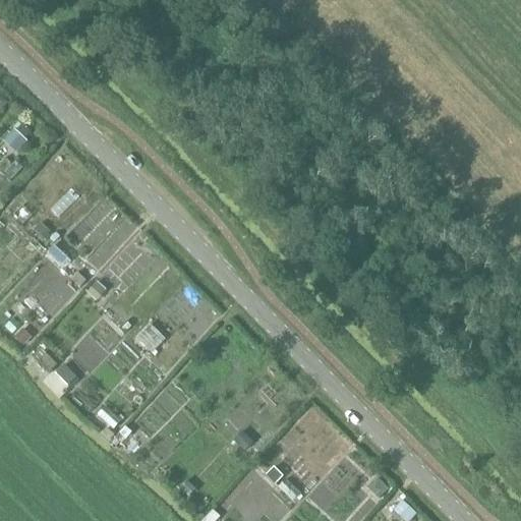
[(13,128),(3,140),(17,152),(27,139),(13,128)]
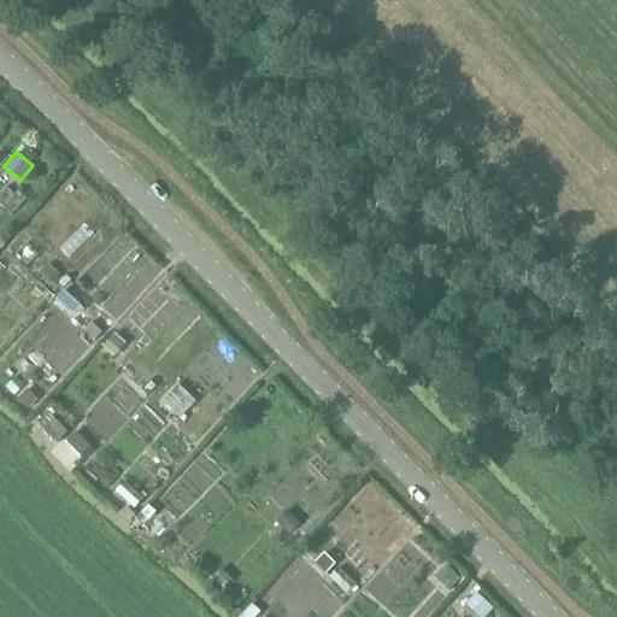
[(46,262),(37,272),(51,283),(59,274),(46,262)]
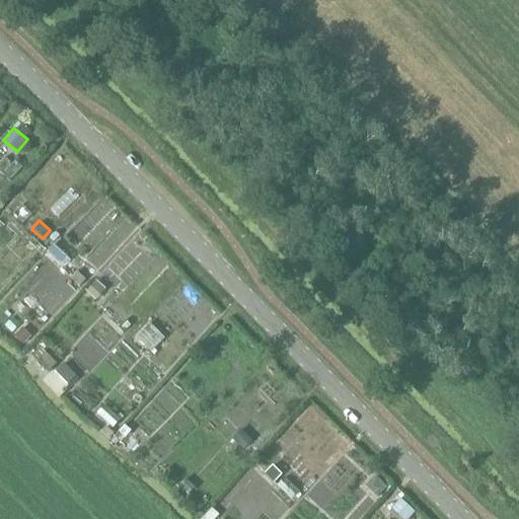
[(86,290),(95,300),(106,289),(98,280),(86,290)]
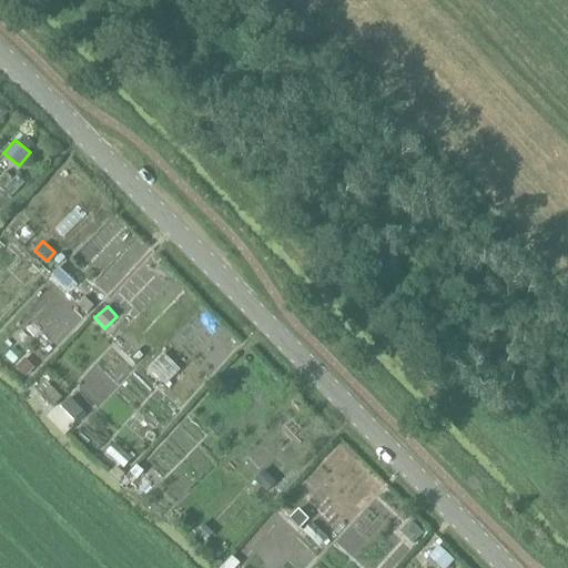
[(46,378),(37,386),(51,404),(60,397),(46,378)]
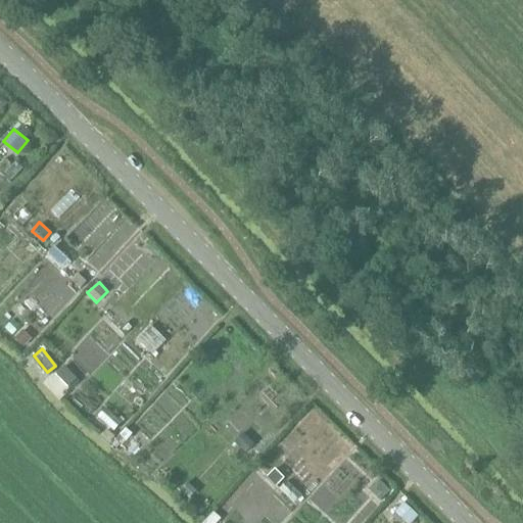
[(405,502),(395,512),(407,522),(411,522),(419,515),(405,502)]
